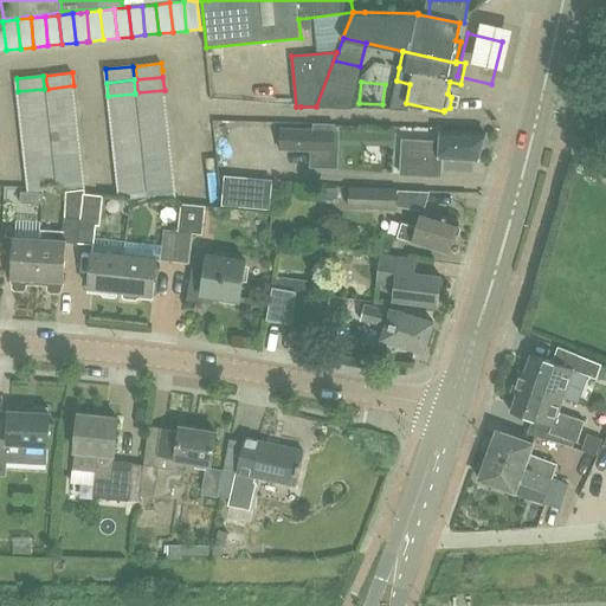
[(73,85),(47,89),(49,102),(75,100),(73,85)]
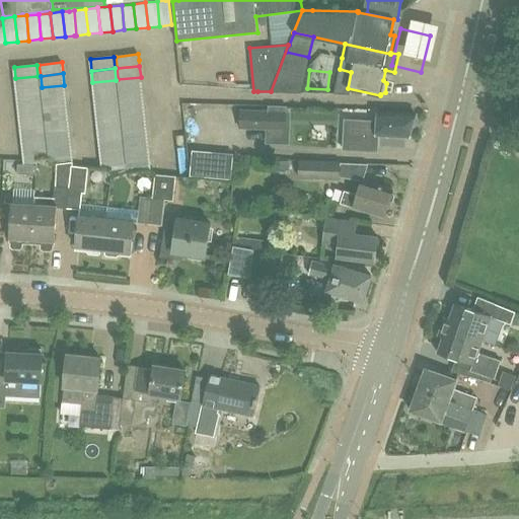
[(38,76),(15,78),(16,90),(40,88),(38,76)]
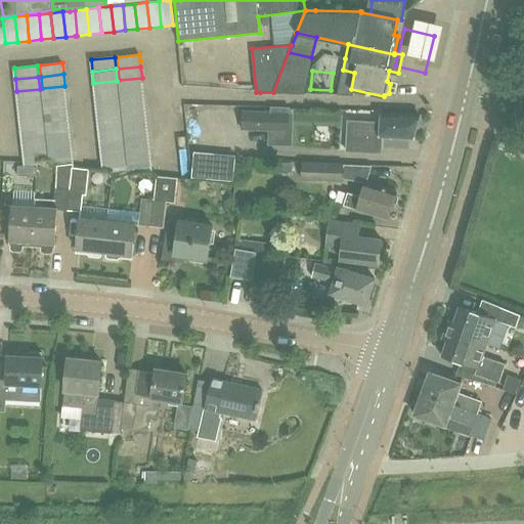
[(142,78),(119,80),(120,86),(120,92),(143,89),(142,84),(142,78)]
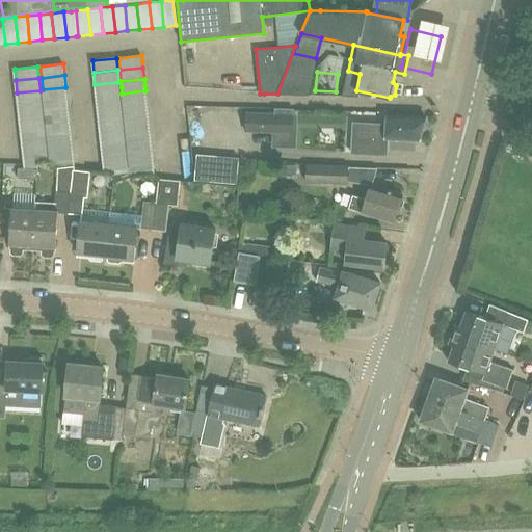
[(118,82),(95,84),(97,97),(120,94),(118,82)]
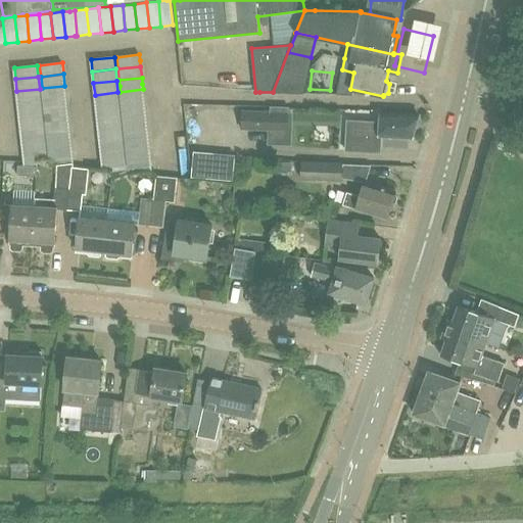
[(64,86),(42,88),(43,100),(66,97),(64,86)]
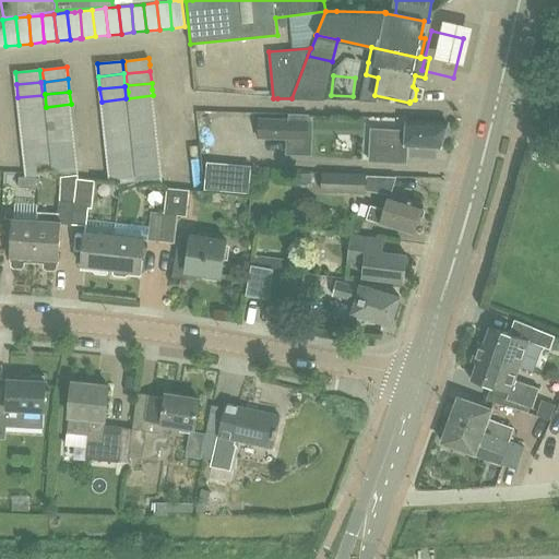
[(43,95),(18,97),(19,110),(44,107),(43,95)]
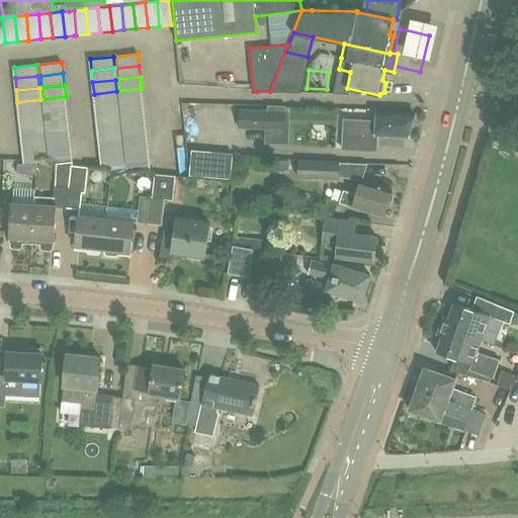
[(142,88),(118,91),(119,102),(143,100),(142,94),(142,88)]
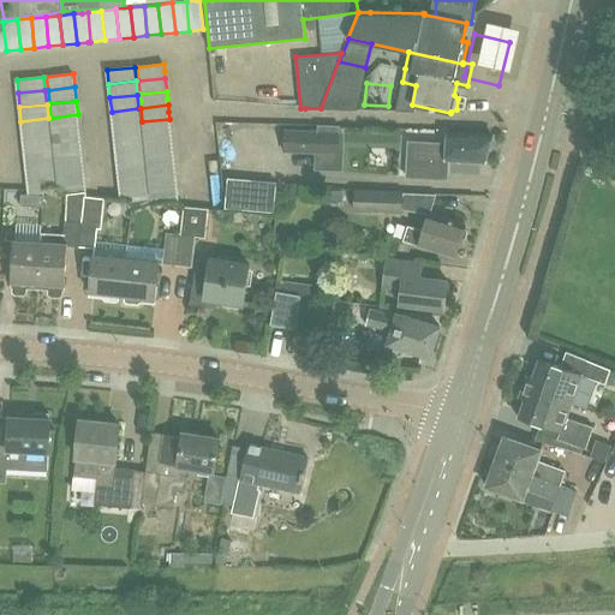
[(138,108),(112,112),(113,125),(139,123),(138,108)]
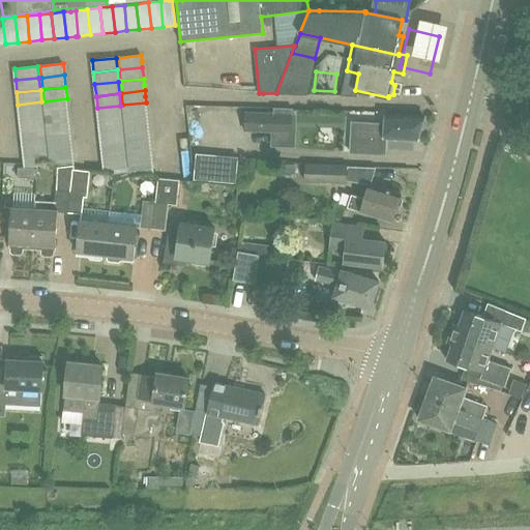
[(67,98),(43,101),(45,113),(68,111),(67,98)]
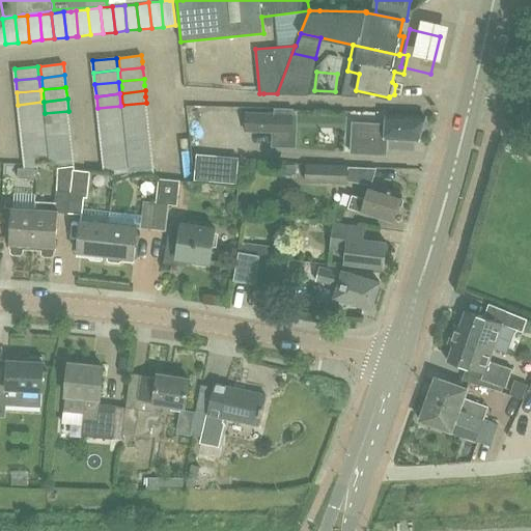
[(42,102),(18,105),(20,116),(43,114),(42,102)]
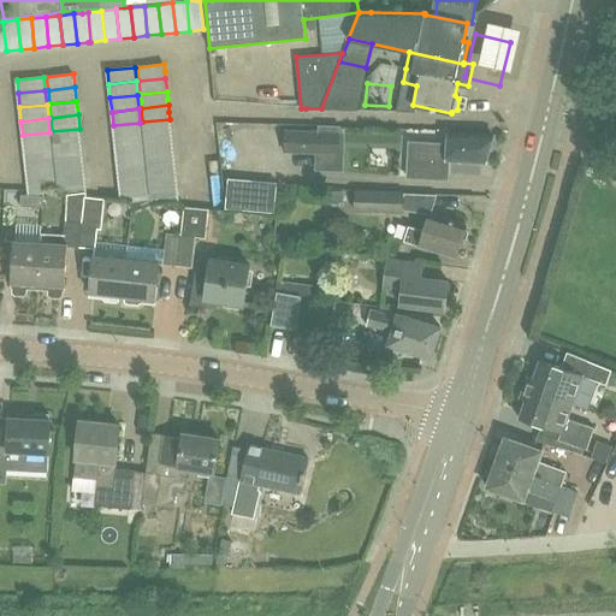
[(170,119),(142,122),(144,135),(171,132),(171,125),(170,119)]
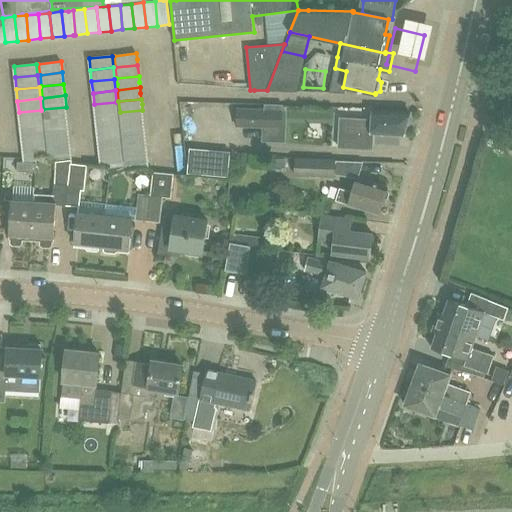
[(116,102),(94,104),(95,116),(118,113),(116,102)]
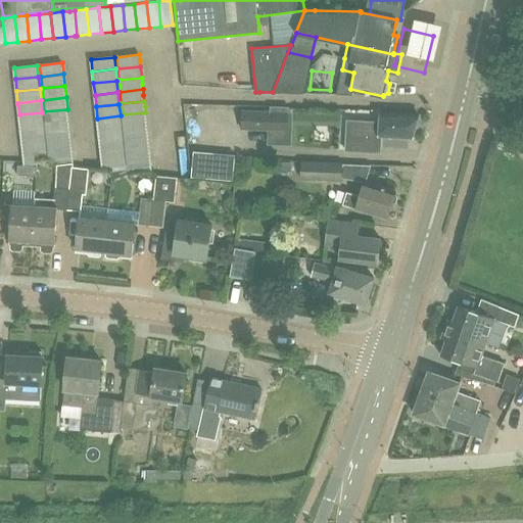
[(242,109),(241,129),(269,130),(269,143),(291,143),(292,111),(288,111),(288,106),(272,106),(272,110),(242,109)]
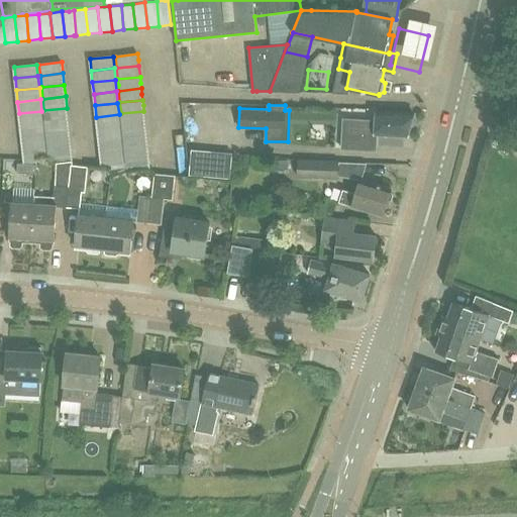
[(67,108),(43,110),(44,122),(68,120),(67,108)]
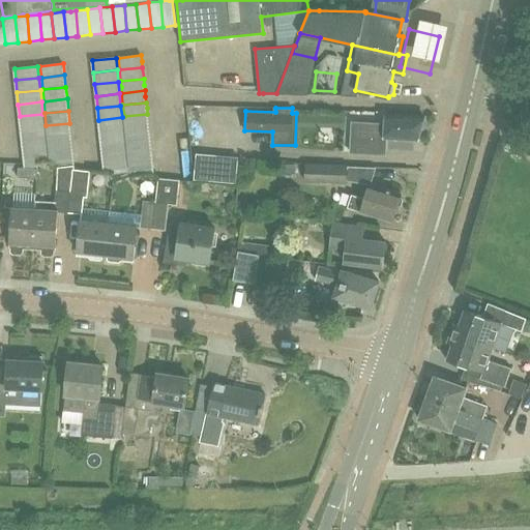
[(42,114),(20,116),(21,128),(43,125),(42,114)]
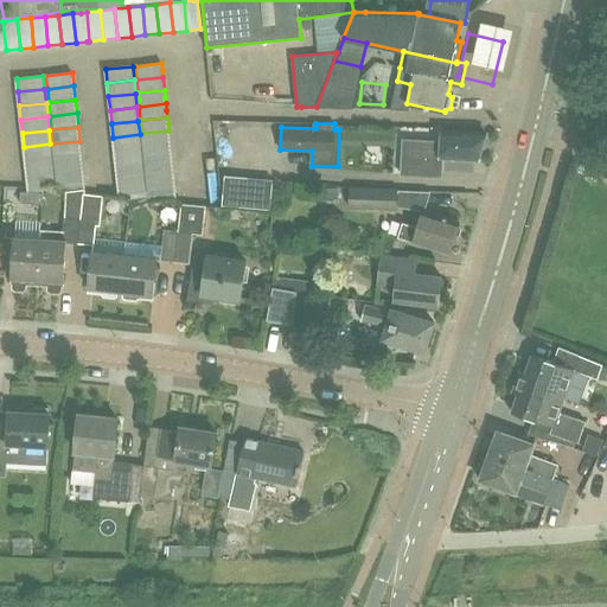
[(168,131),(142,133),(144,147),(170,144),(170,138),(168,131)]
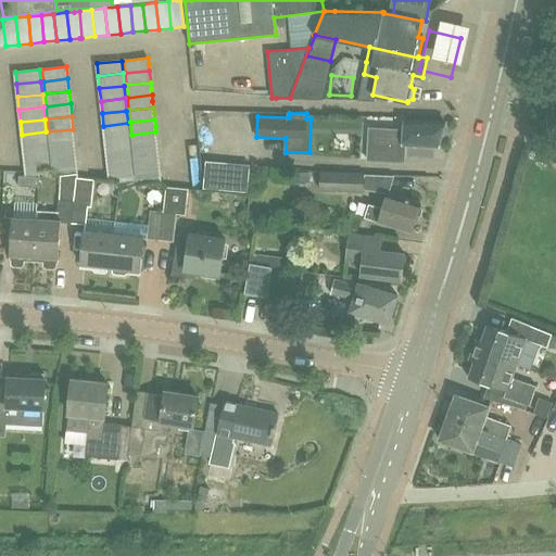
[(439,147),(442,136),(445,134),(447,126),(445,123),(445,122),(405,119),(404,130),(368,128),(366,161),(405,163),(406,146),(439,147)]
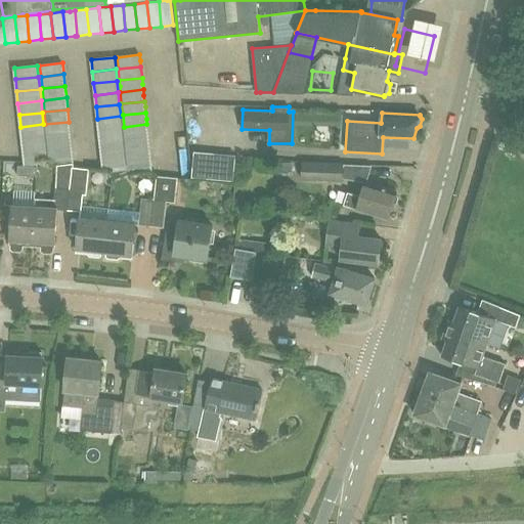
[(121,116),(97,119),(98,130),(122,128),(121,116)]
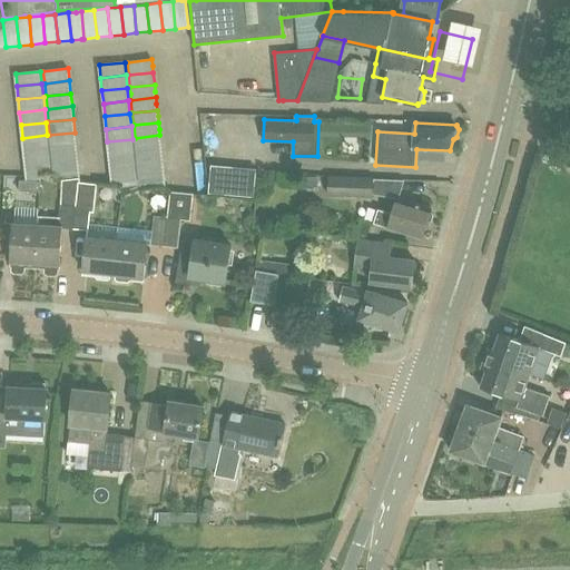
[(75,133),(49,135),(51,148),(76,145),(75,133)]
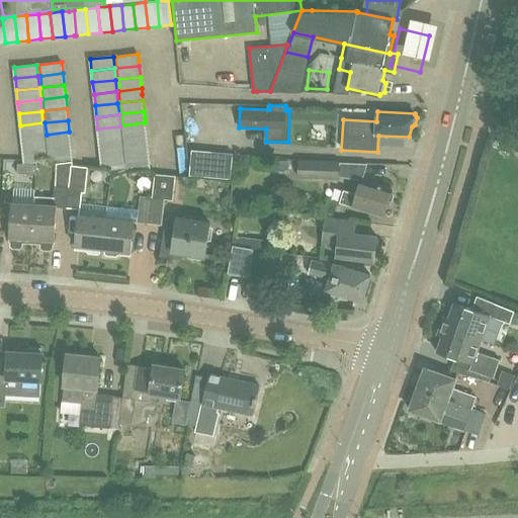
[(42,122),(20,125),(21,137),(45,135),(42,122)]
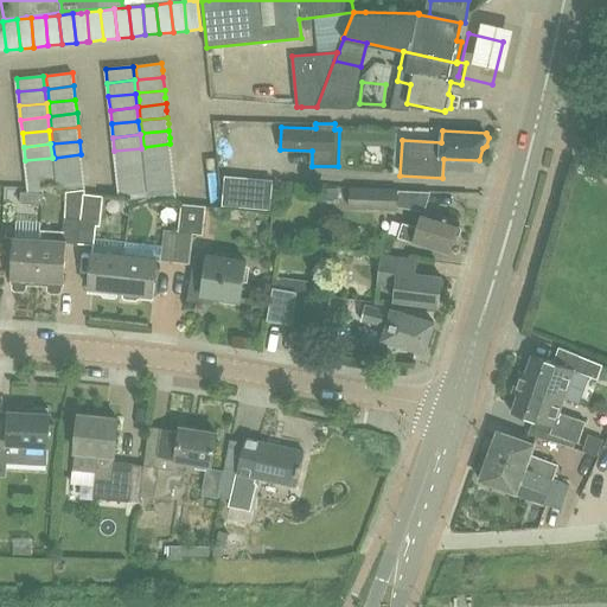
[(170,144),(144,147),(145,160),(172,158),(171,151),(170,144)]
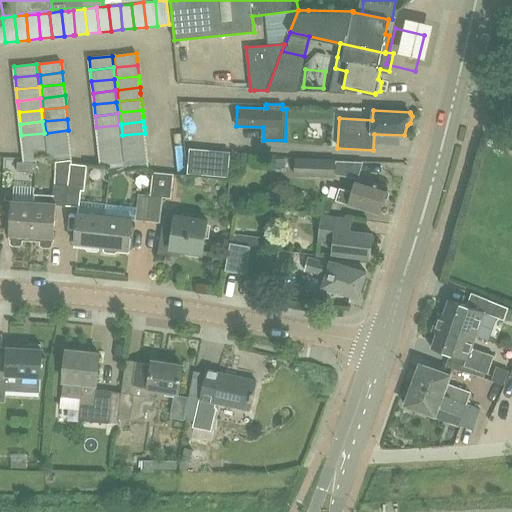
[(119,125),(96,127),(97,138),(120,136),(119,125)]
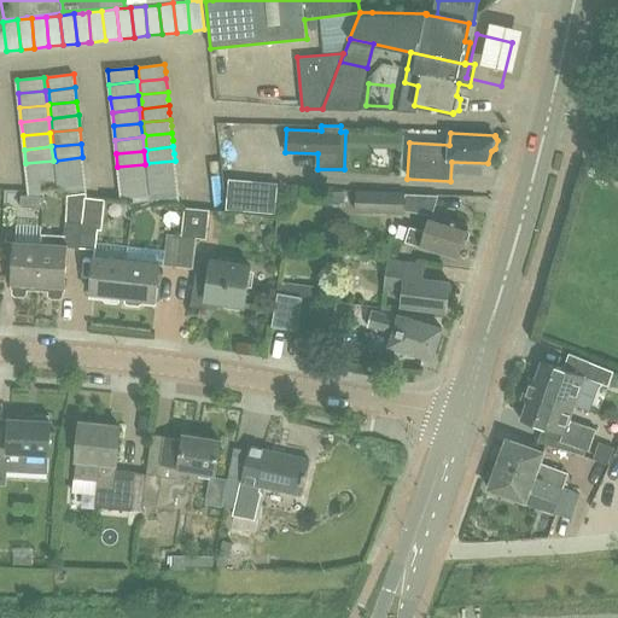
[(82,157),(56,161),(57,178),(85,175),(82,157)]
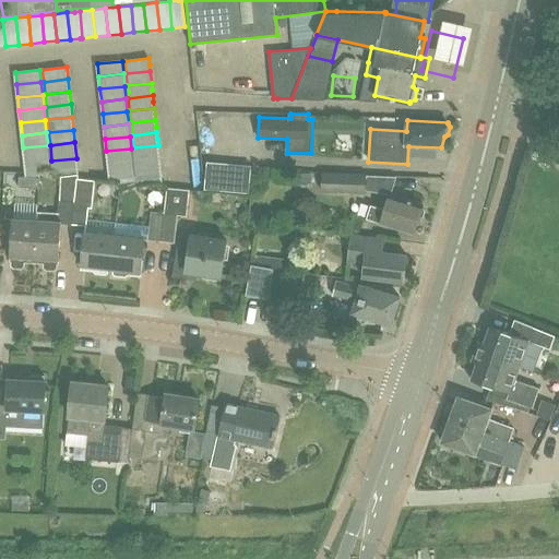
[(49,156),(48,145),(23,147),(24,159),(24,161),(49,156)]
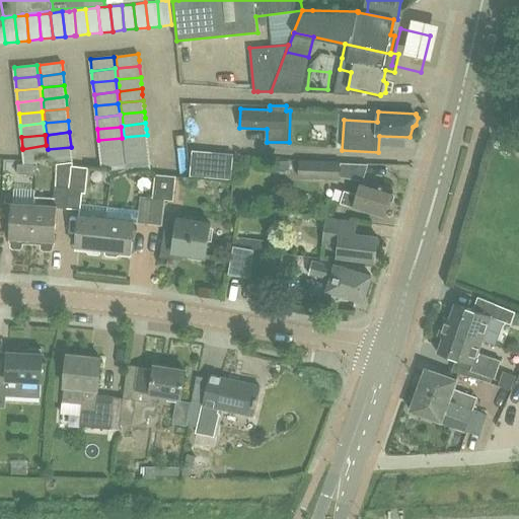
[(147,135),(124,137),(125,149),(148,146),(147,141),(147,135)]
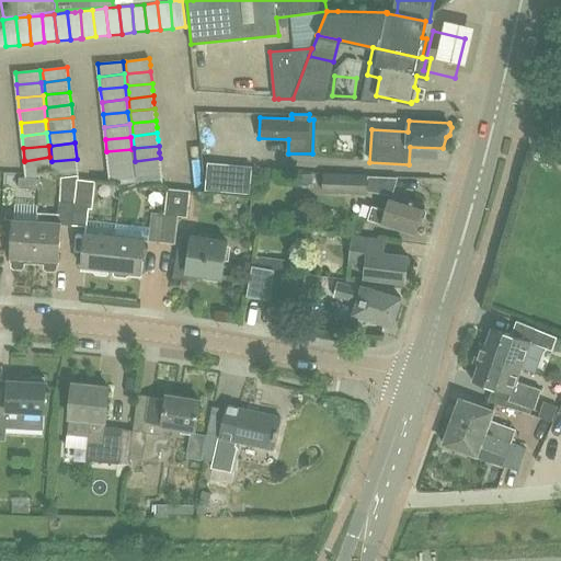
[(132,149),(106,151),(109,164),(133,162),(132,149)]
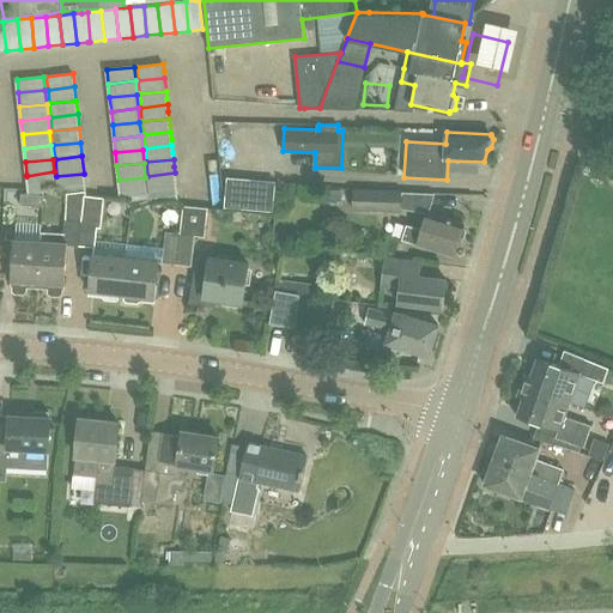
[(54,173),(26,176),(29,194),(44,195),(43,187),(55,186),(54,173)]
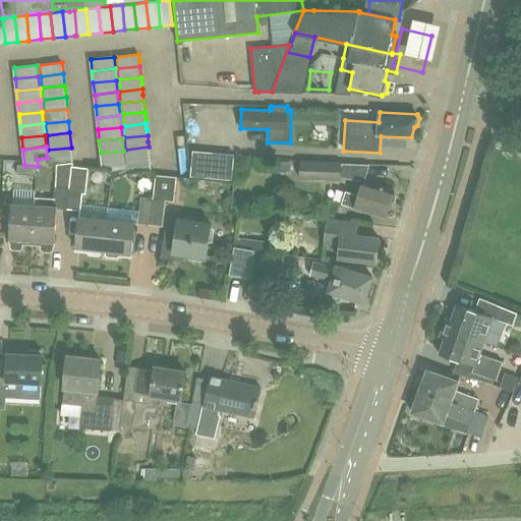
[(149,147),(125,150),(126,161),(150,159),(149,153),(149,147)]
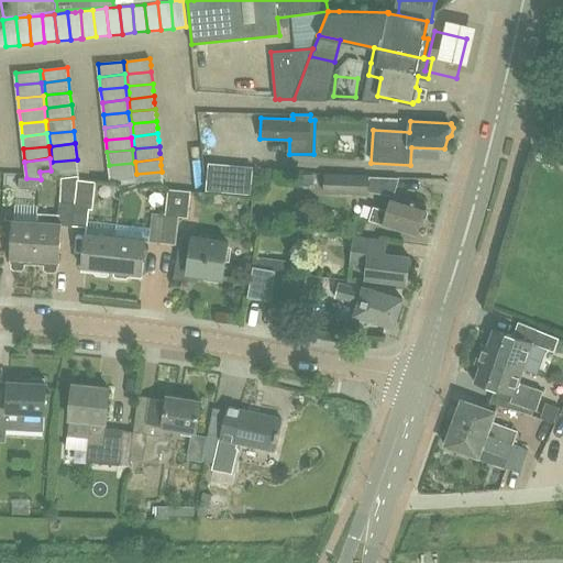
[(77,159),(52,162),(54,178),(61,178),(79,176),(77,159)]
